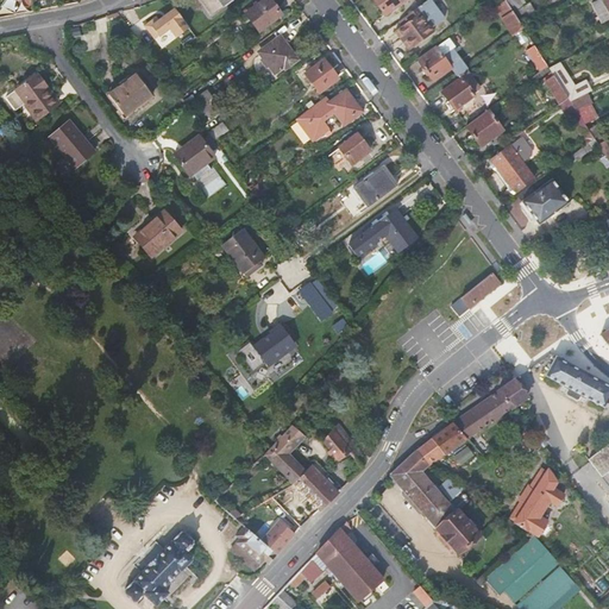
[(233,0),(200,0),(212,16),(233,0)]
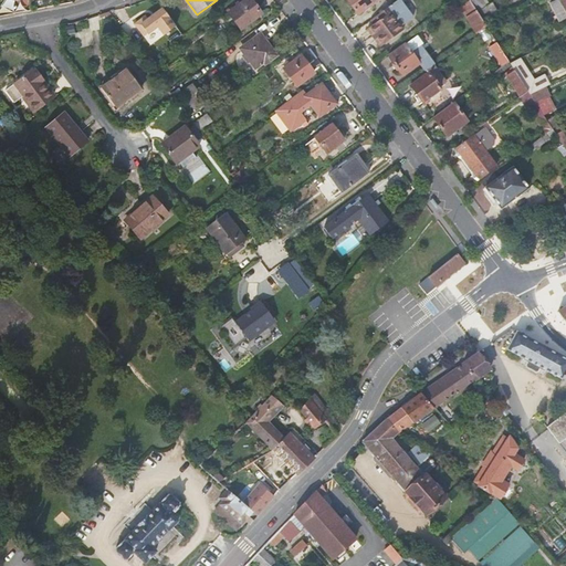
[(244,0),(228,12),(241,30),(262,13),(251,0),(244,0)]
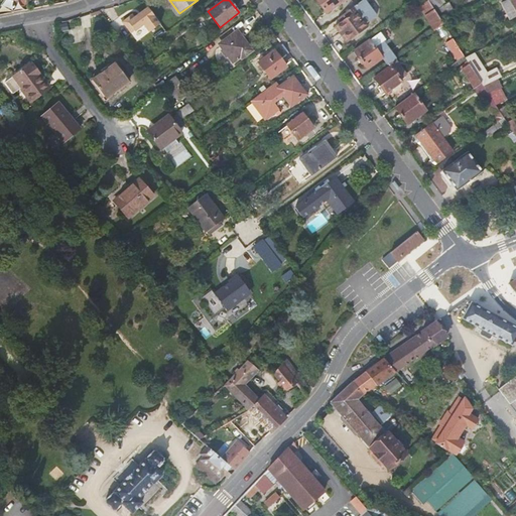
[(316,0),(327,13),(343,0),(316,0)]
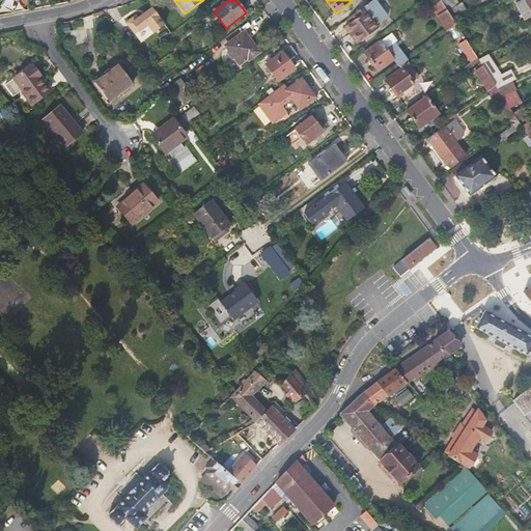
[(372,0),(347,19),(351,22),(365,11),(376,3),(374,0),(372,0)]
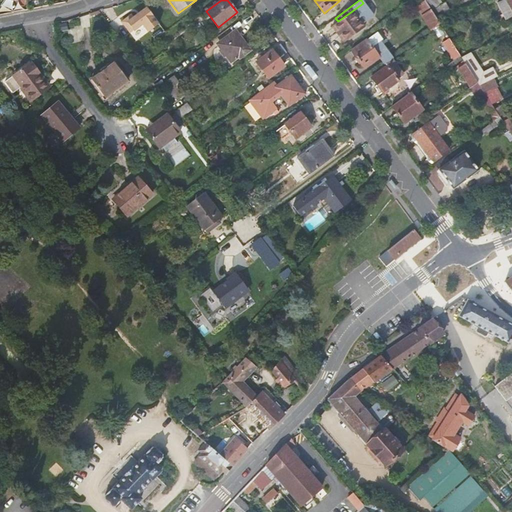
[(424,0),(425,1),(430,8),(440,2),(439,0),(424,0)]
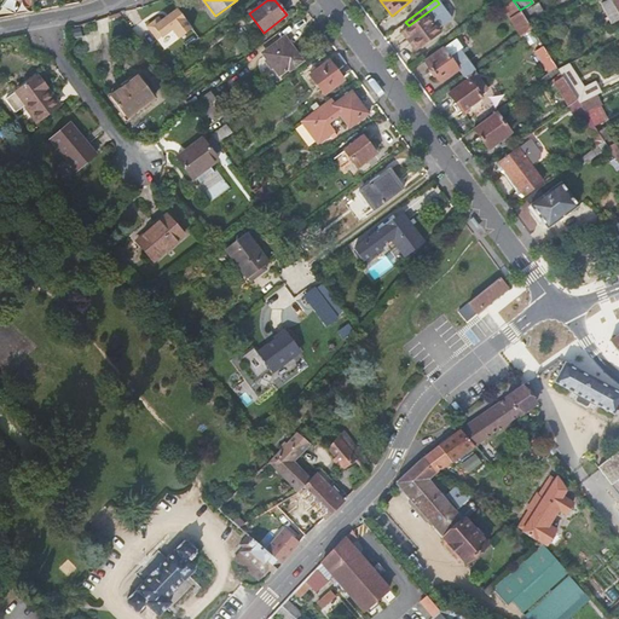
[(618,0),(606,0),(601,3),(612,23),(618,19),(618,0)]
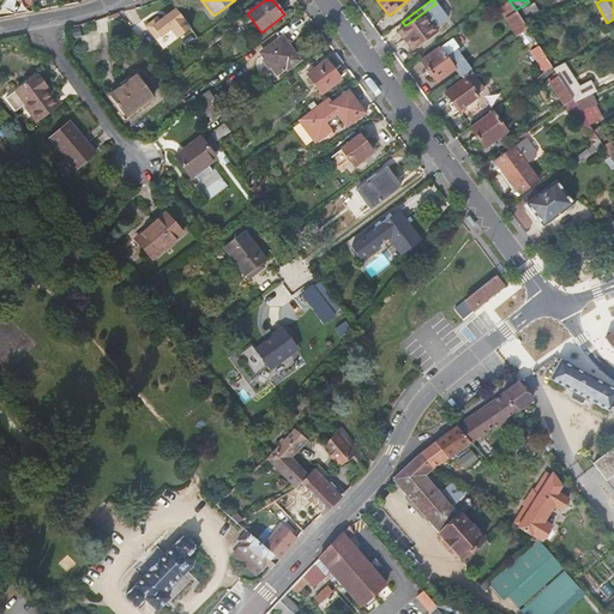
[(516,10),(510,1),(499,8),(506,18),(517,12),(516,10)]
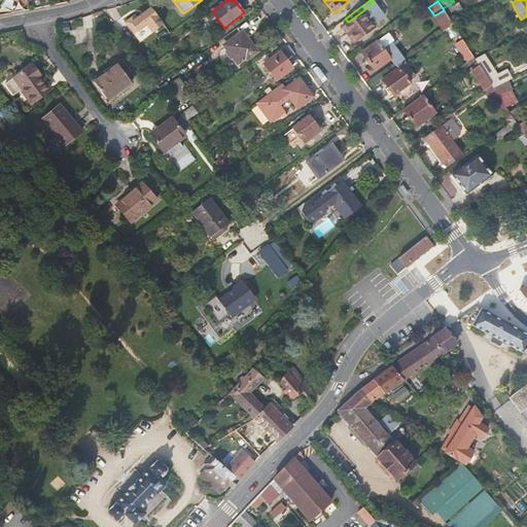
[(457,2),(446,9),(450,16),(461,9),(457,2)]
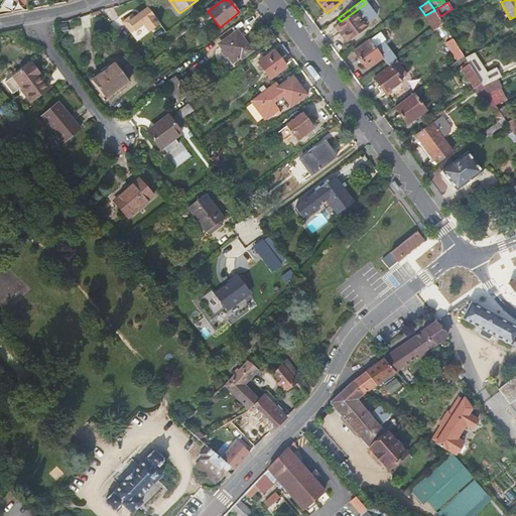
[(341,21),(337,24),(349,40),(367,27),(365,24),(376,16),(366,3),(355,11),(341,21)]
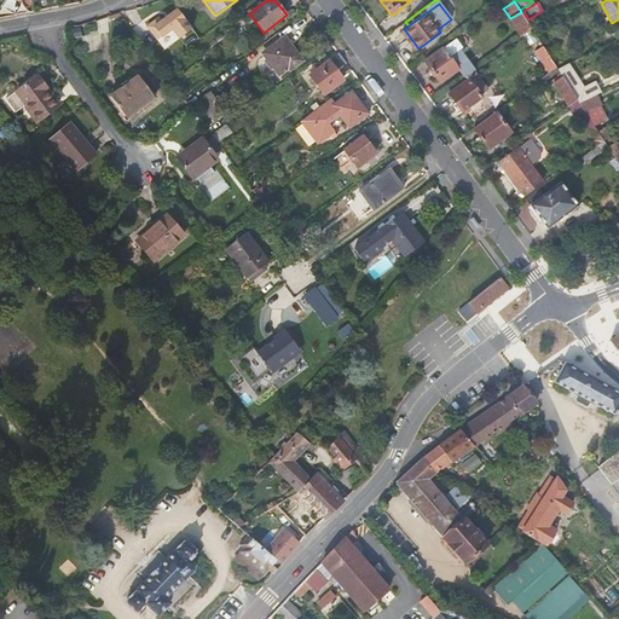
[(180,39),(192,29),(178,10),(162,22),(160,18),(154,23),(156,27),(152,29),(160,39),(173,29),(180,39)]
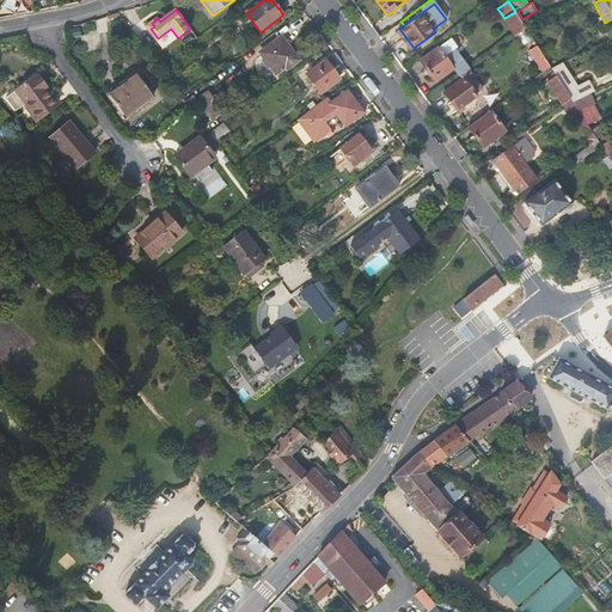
[(526,29),(515,12),(505,18),(515,36),(526,29)]
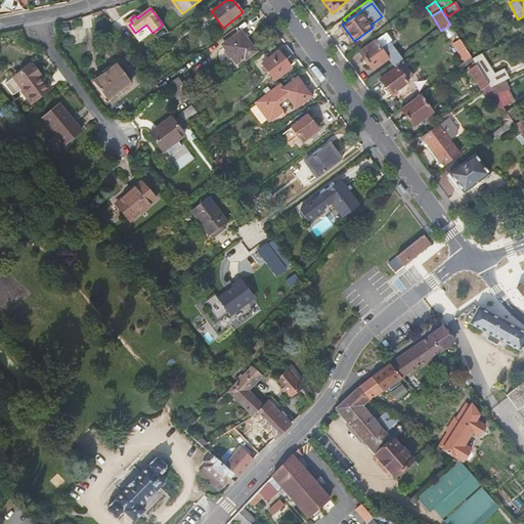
[(241,32),(237,34),(244,42),(247,40),(241,32)]
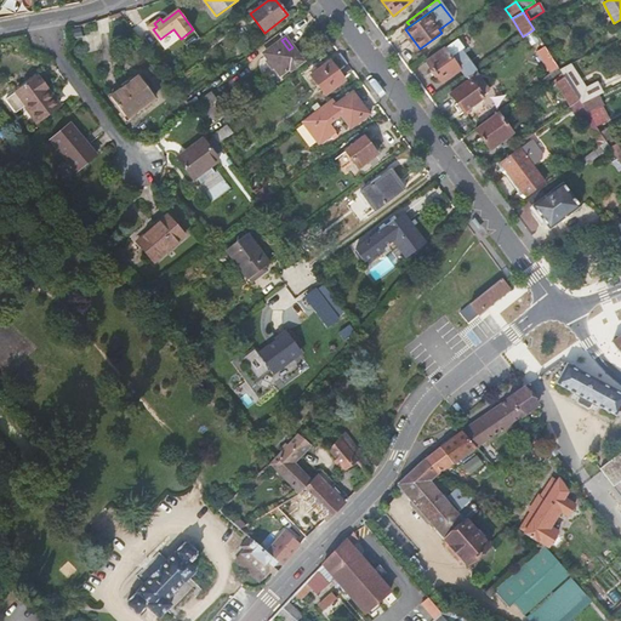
[(444,49),(427,61),(442,83),(460,69),(471,62),(462,50),(463,47),(457,39),(444,49)]
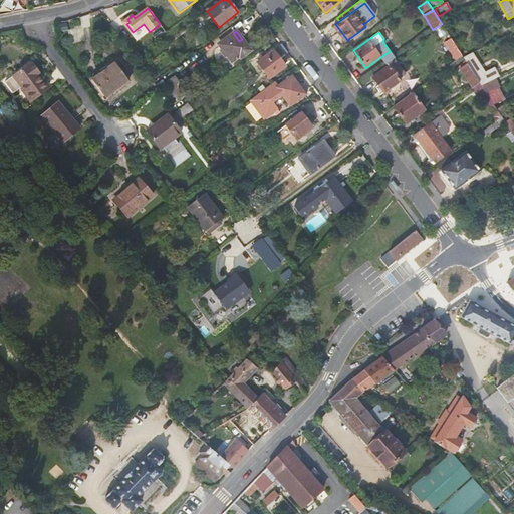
[(242,39),(239,41),(233,33),(219,44),(222,49),(221,50),(226,57),(227,55),(233,63),(251,50),(242,39)]
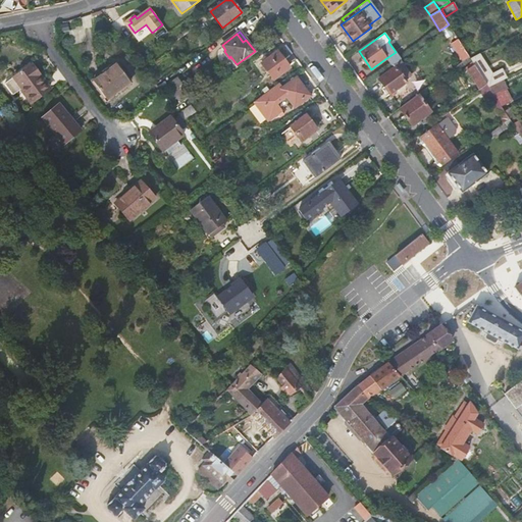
[(469,56),(458,39),(451,43),(463,61),(469,56)]
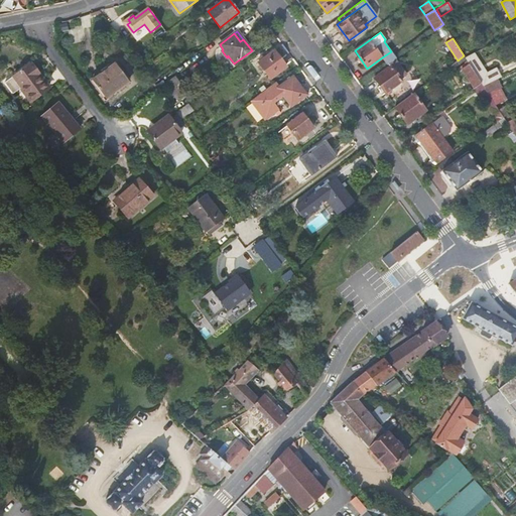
[(270,78),(286,67),(274,50),(259,62),(270,78)]
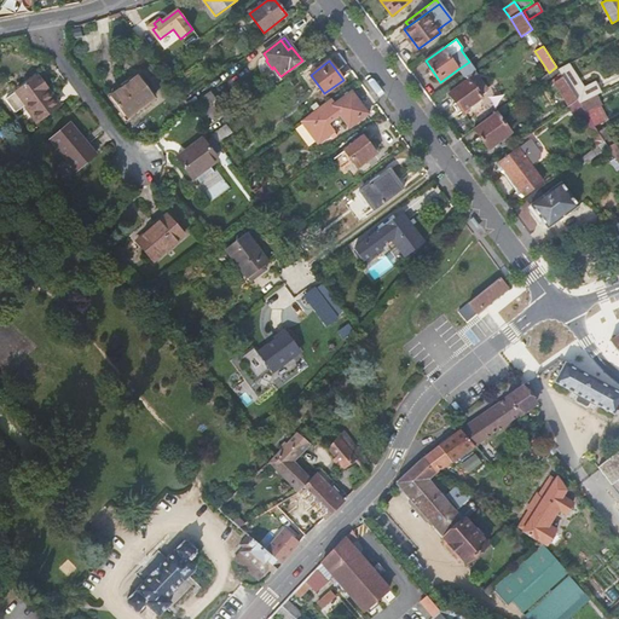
[(469,62),(458,69),(466,79),(467,77),(473,71),(475,70),(469,62)]
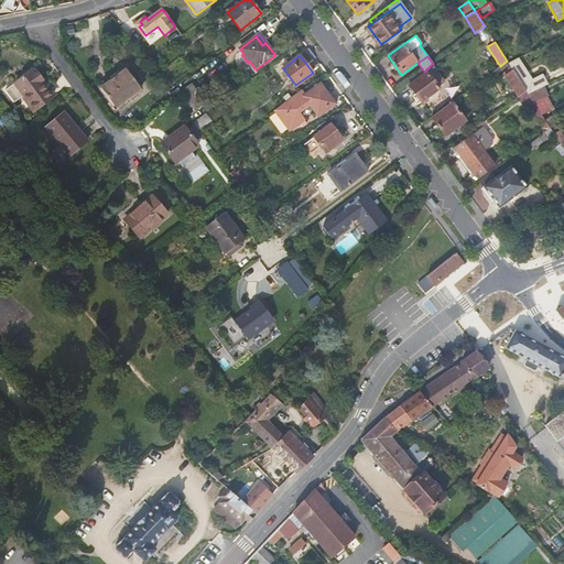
[(532,79),(518,57),(508,63),(513,71),(520,80),(527,90),(528,94),(544,86),(549,84),(543,74),(532,79)]
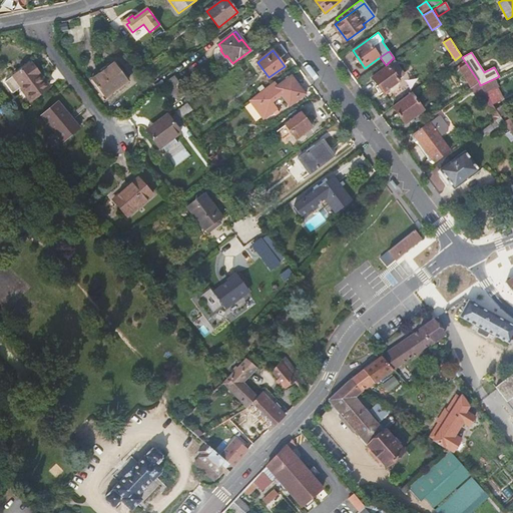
[(38,71),(32,62),(5,82),(13,93),(21,86),(32,100),(48,89),(36,72),(38,71)]
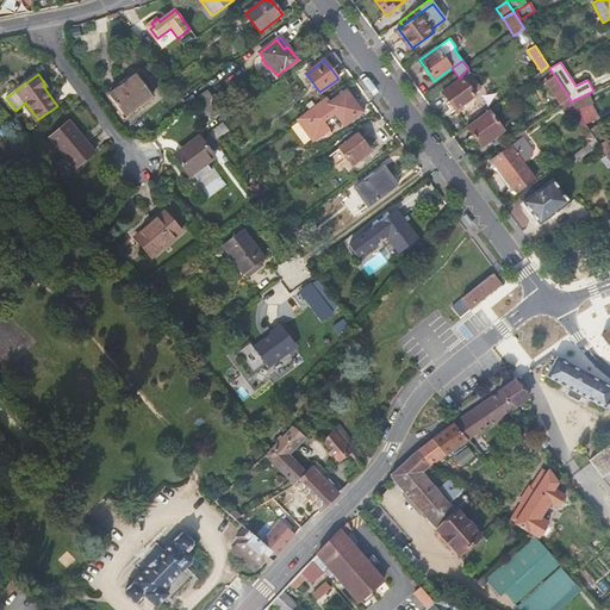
[(137,74),(109,95),(119,110),(117,112),(124,122),(149,104),(147,101),(153,97),(137,74)]
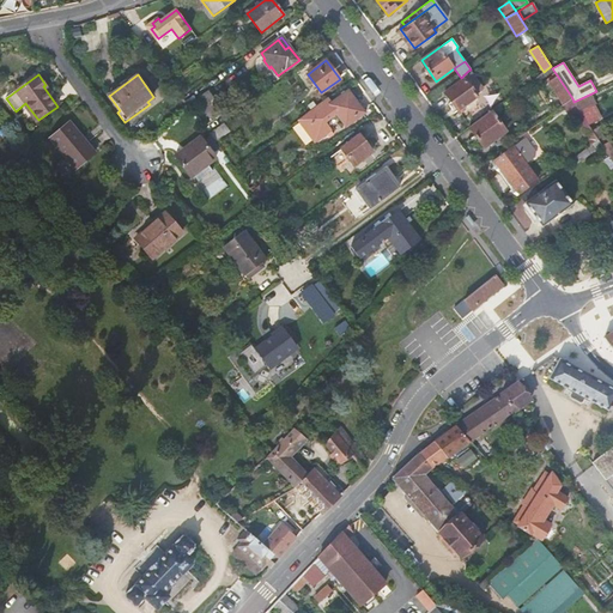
[(483,90),(471,74),(465,79),(465,78),(463,79),(444,92),(457,110),(478,96),(475,95),(483,90)]
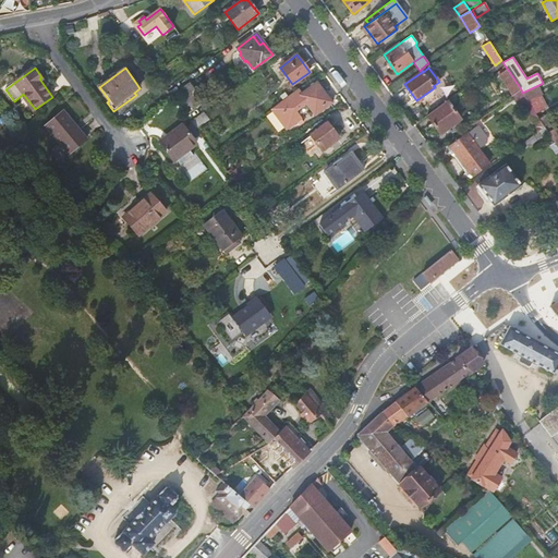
[(514,80),(508,70),(499,75),(506,85),(514,80)]
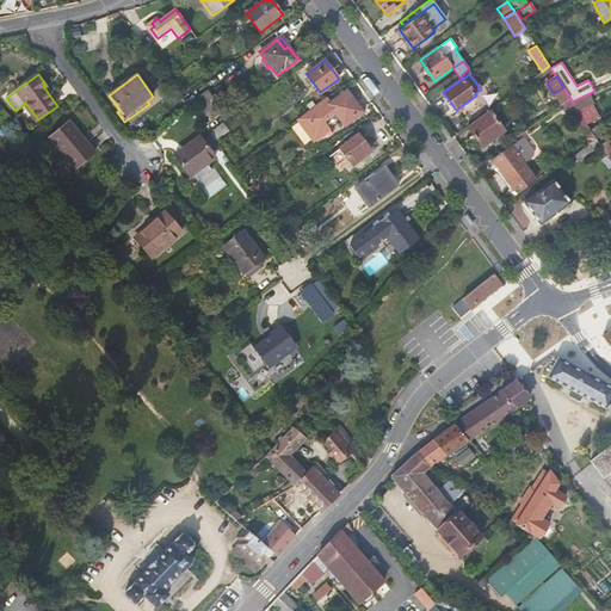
[(571,98),(563,87),(554,93),(561,105),(571,98)]
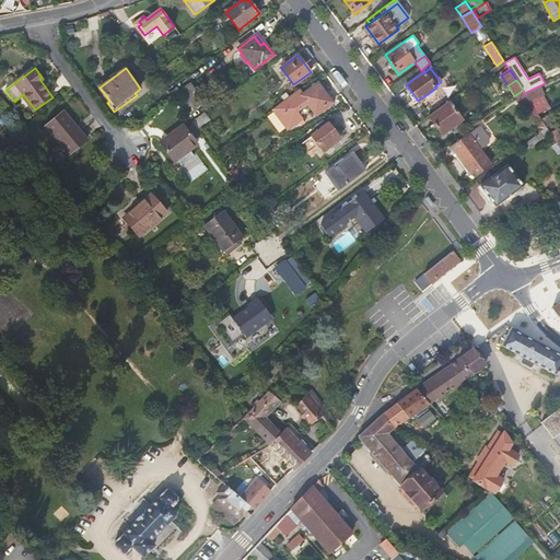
[(190,82),(179,91),(193,108),(203,100),(190,82)]
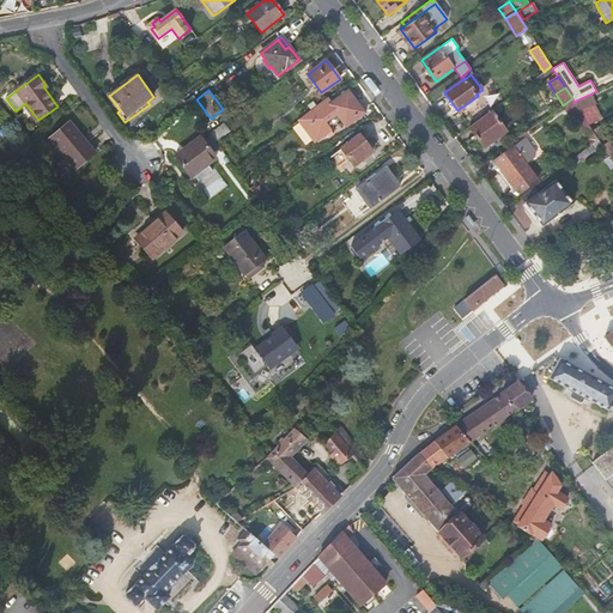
[(326,98),(298,120),(315,143),(331,129),(325,122),(337,114),(346,127),(365,111),(349,90),(329,103),(326,98)]
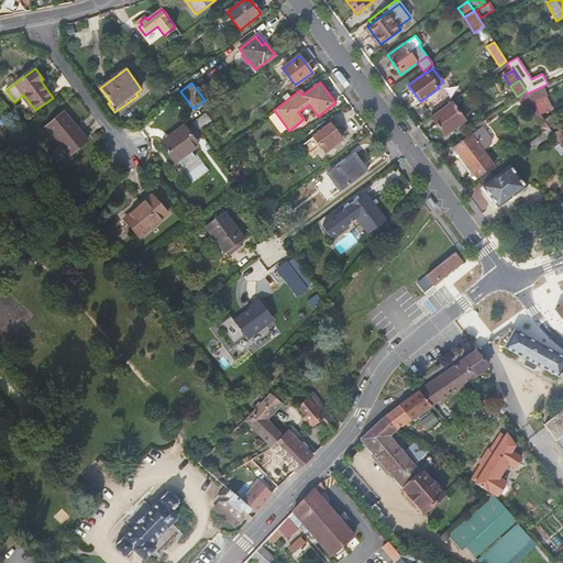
[(547,96),(543,86),(527,94),(532,102),(547,96)]
